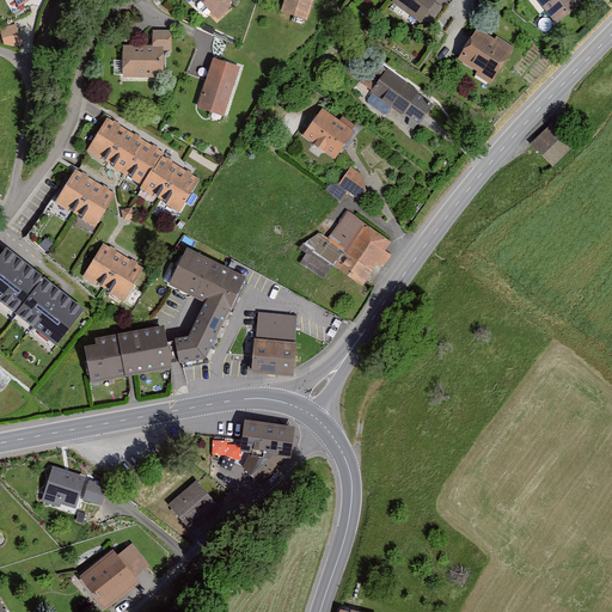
[(239,0),(190,0),(216,24),(239,0)]
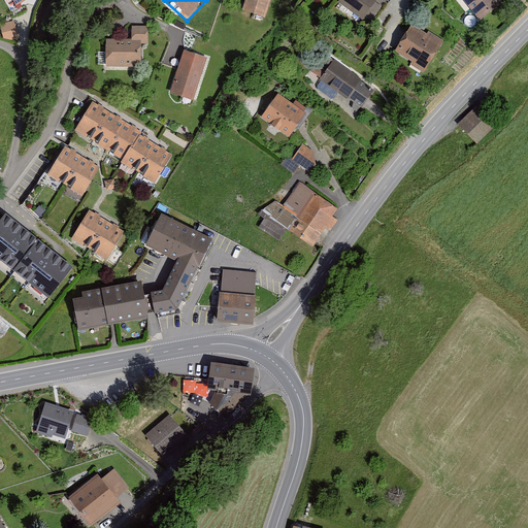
[(268,0),(245,0),(243,10),(264,17),(268,0)]
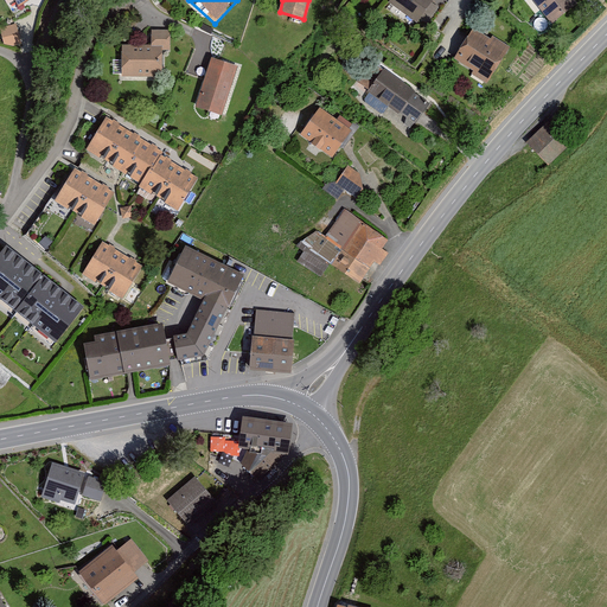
[(433,0),(389,0),(388,2),(416,23),(433,0)]
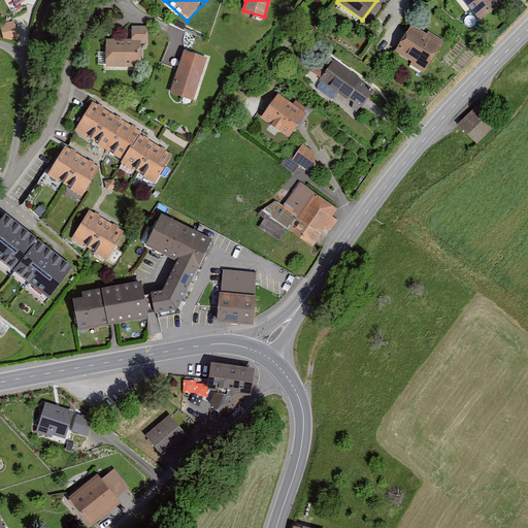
[(493,0),(461,0),(480,23),(499,7),(493,0)]
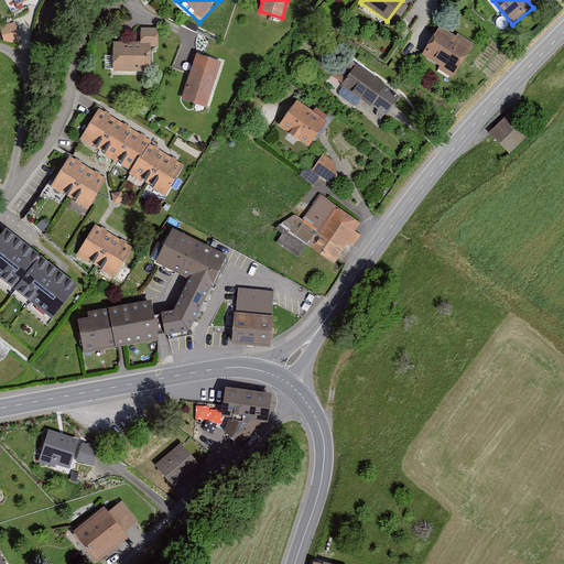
[(15,15),(0,19),(0,30),(18,26),(15,15)]
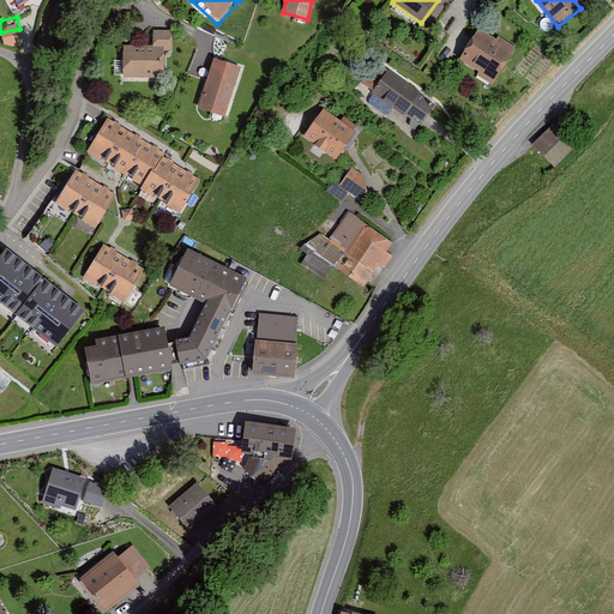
[(509,44),(469,22),(447,61),(486,83),(509,44)]
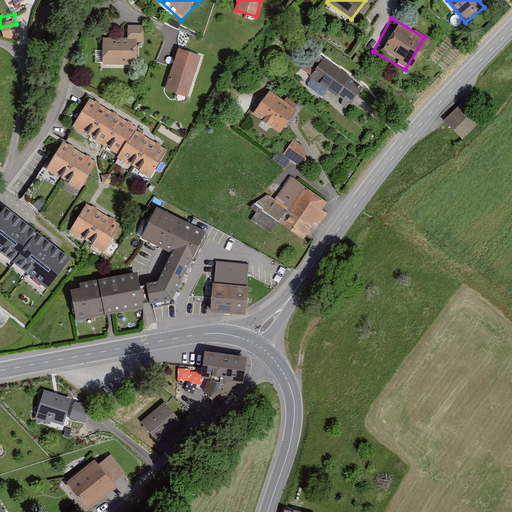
[(120,39),(97,38),(96,70),(132,71),(133,49),(143,49),(144,30),(121,29),(120,39)]
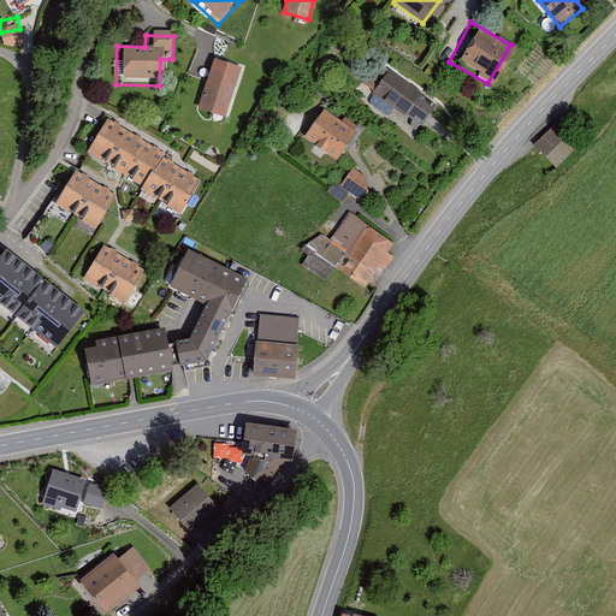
[(241,66),(212,59),(197,111),(226,119),(241,66)]
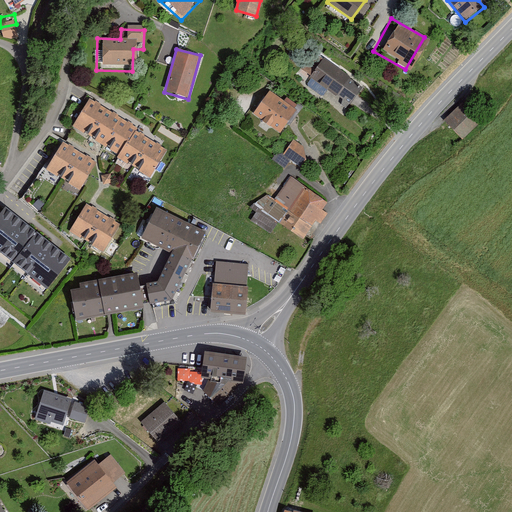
[(363,87),(324,58),(311,77),(350,105),(363,87)]
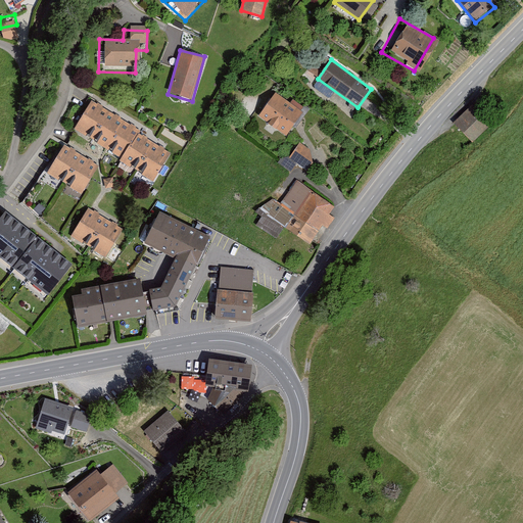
[(303,112),(276,93),(259,115),(286,136),(303,112)]
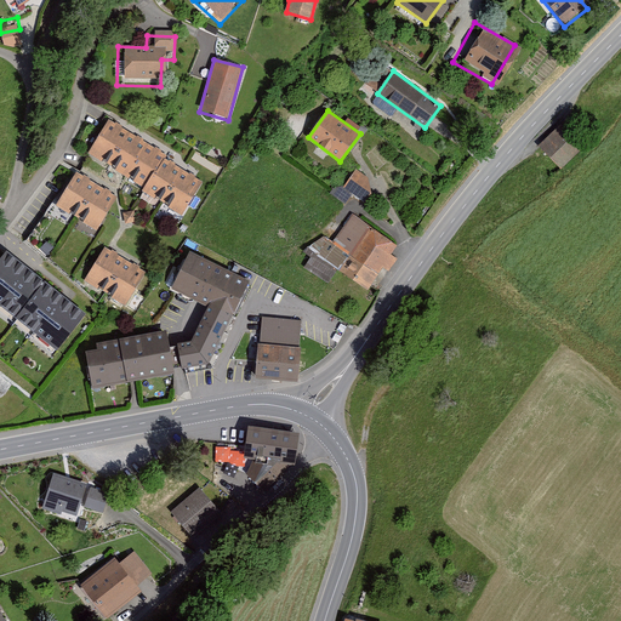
[(167,155),(109,119),(89,153),(144,188),(142,192),(182,216),(203,182),(165,159),(167,155)]
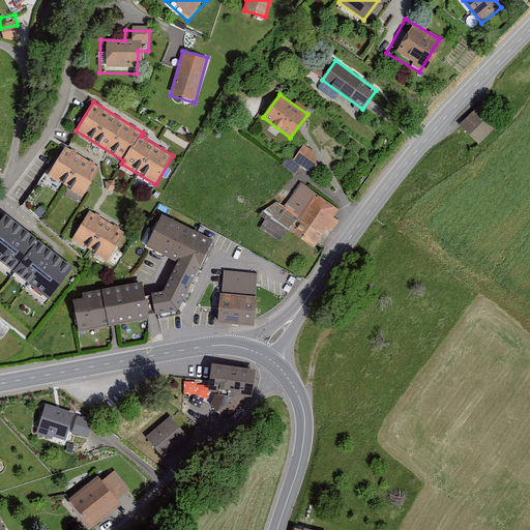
[(508,131),(489,108),(461,129),(480,153),(508,131)]
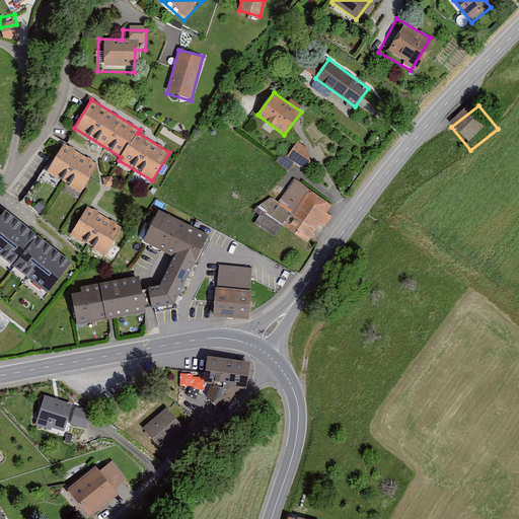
[(307,148),(297,142),(288,156),(306,168),(311,161),(307,148)]
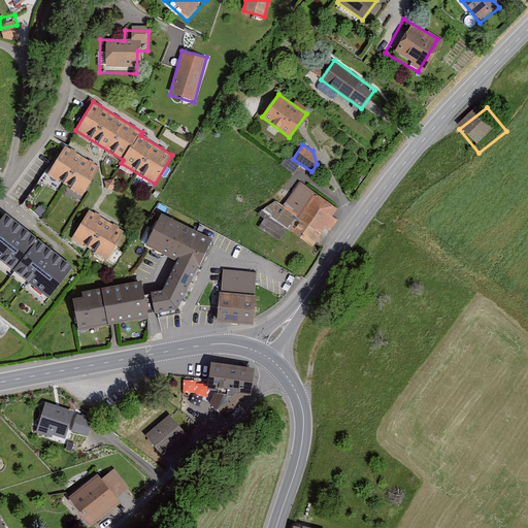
[(99,168),(65,146),(47,174),(81,196),(99,168)]
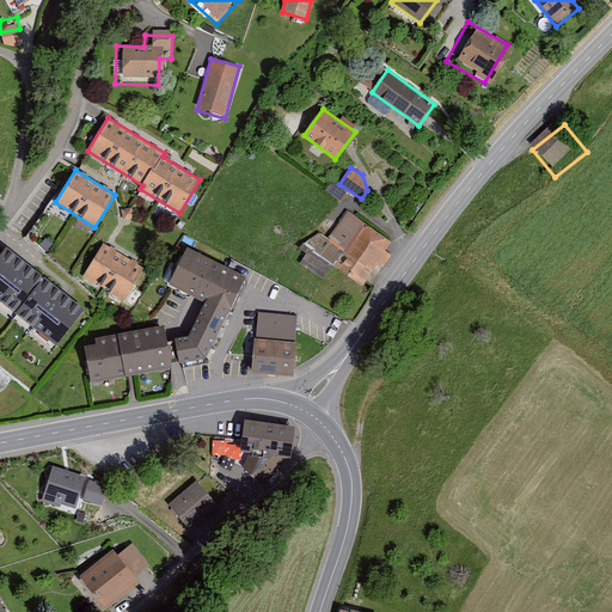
[(389,246),(343,214),(314,255),(361,287),(389,246)]
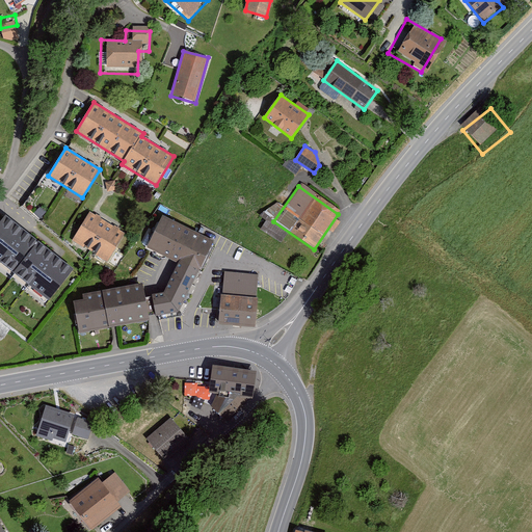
[(125,233),(90,212),(72,240),(106,262),(125,233)]
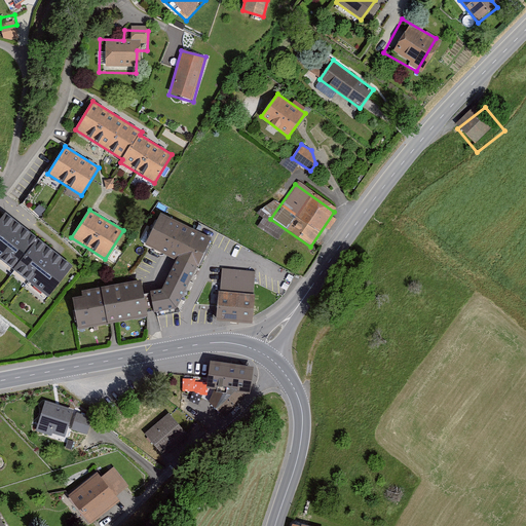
[(141,280),(72,294),(79,333),(147,321),(171,316),(214,238),(159,210),(138,249),(175,263),(158,293),(144,295),(141,280)]
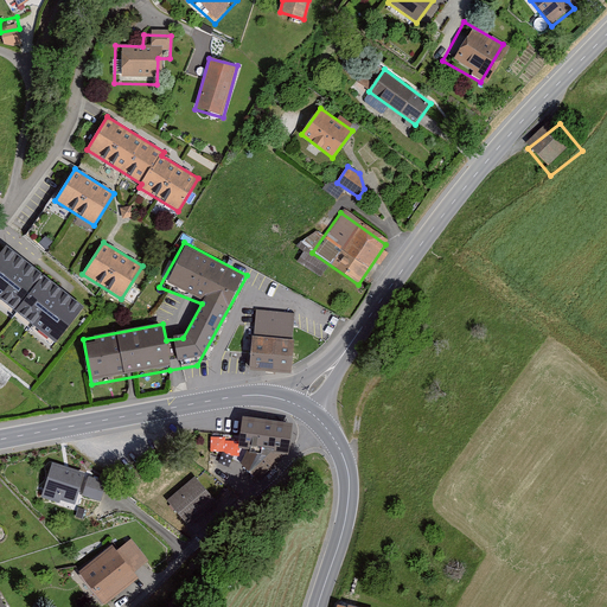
[(84,310),(7,248),(0,256),(0,300),(56,345),(84,310)]
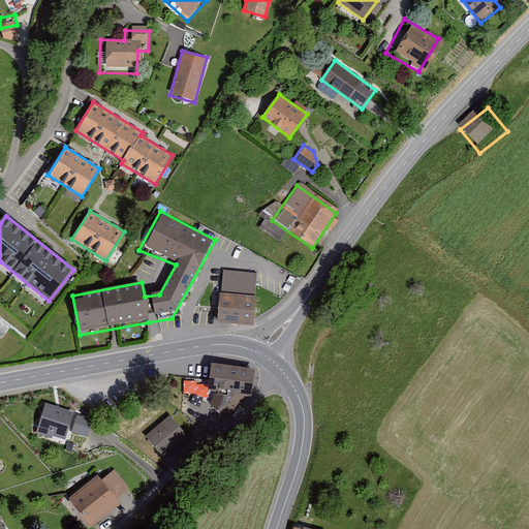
[(222,274),(220,297),(253,300),(255,277),(222,274)]
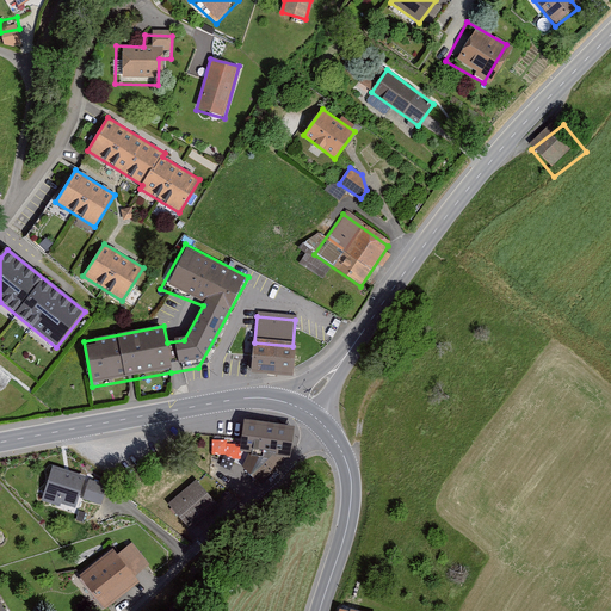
[(254,343),(251,343),(248,372),(290,376),(292,346),(254,343)]
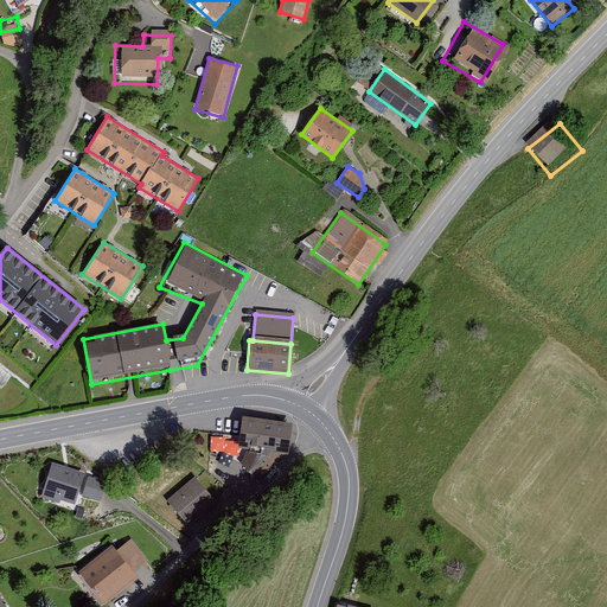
[(293,423),(243,416),(238,447),(248,448),(241,462),(259,479),(288,454),(293,423)]
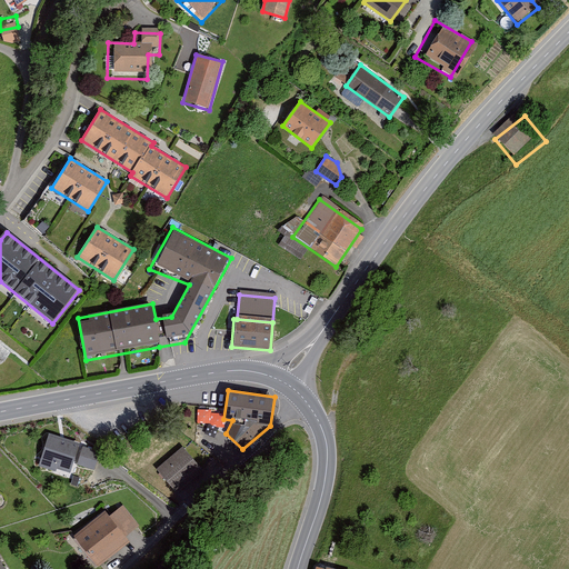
[(101,450),(49,435),(40,463),(71,473),(75,463),(96,470),(101,450)]
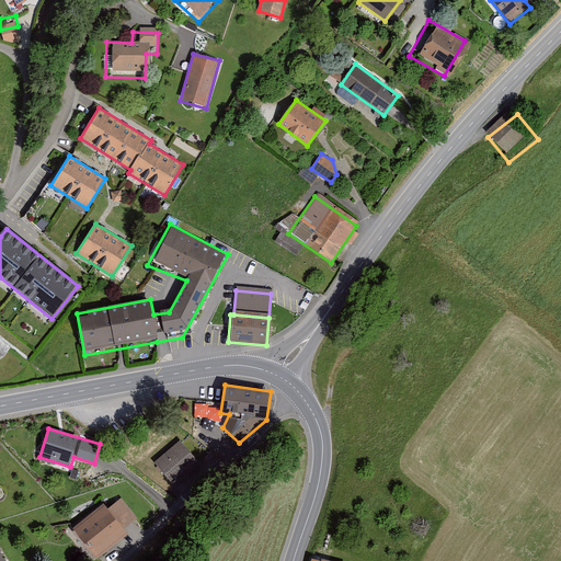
[(198,459),(180,441),(155,464),(173,483),(198,459)]
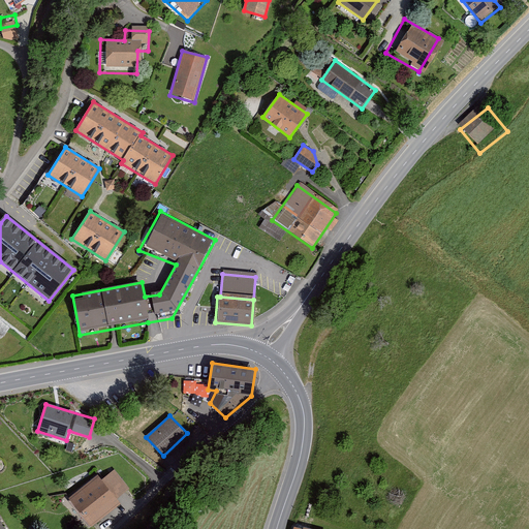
[(97,474),(66,498),(90,528),(122,504),(117,497),(128,489),(115,470),(101,480),(97,474)]
